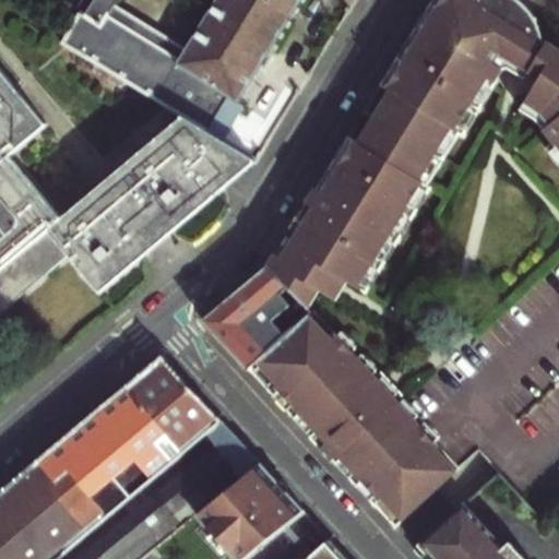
[(120,0),(59,0),(83,14),(103,27),(115,9),(120,0)]
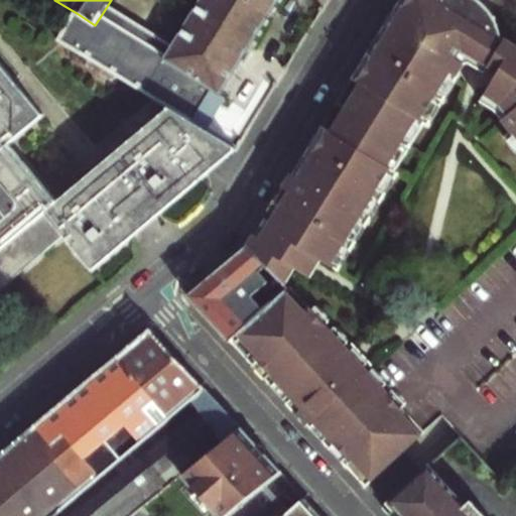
[(203,0),(172,49),(106,8),(95,25),(77,13),(59,40),(165,104),(197,123),(217,91),(222,95),(273,11),(280,0),(203,0)]
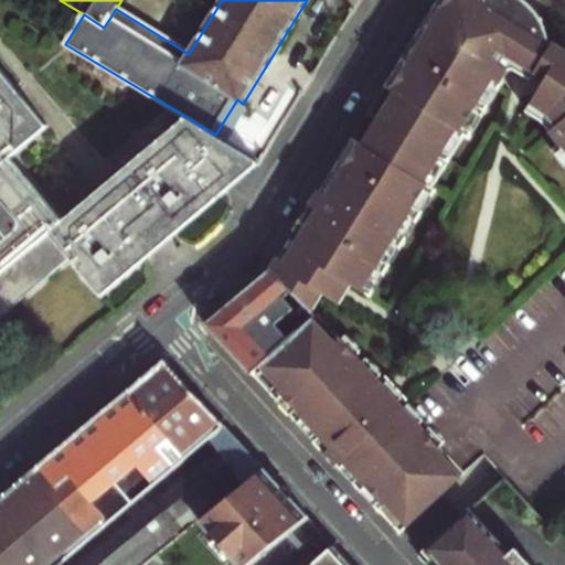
[(270,272),(290,291),(309,311),(311,315),(322,295),(338,305),(351,286),(370,297),(437,190),(433,187),(448,162),(465,136),(468,138),(499,88),(507,74),(508,73),(519,73),(535,83),(540,77),(551,83),(532,116),(547,125),(554,134),(564,146),(557,153),(564,161),(564,49),(543,35),(547,25),(539,13),(535,10),(533,8),(523,2),(508,14),(484,0),(452,0),(449,2),(446,7),(443,10),(434,6),(432,8),(435,10),(422,31),(419,30),(416,35),(418,36),(405,57),(403,56),(400,62),(402,63),(390,83),(387,82),(385,86),(395,93),(379,120),(363,145),(353,137),(351,140),(352,141),(340,163),(338,162),(334,167),(337,168),(323,189),(321,188),(302,219),(305,220),(290,242),(288,242),(286,244),(294,248),(286,262),(277,262),(270,272)]
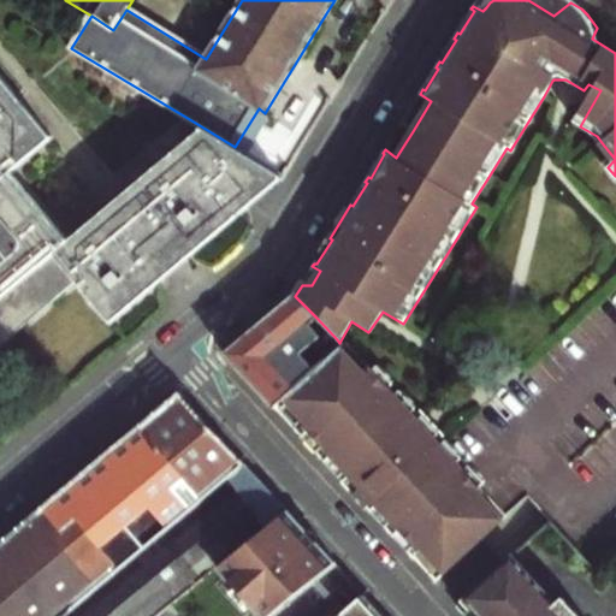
[(0,344),(76,280),(112,321),(157,283),(175,267),(283,175),(235,147),(197,124),(67,236),(10,169),(53,131),(0,70),(0,344)]
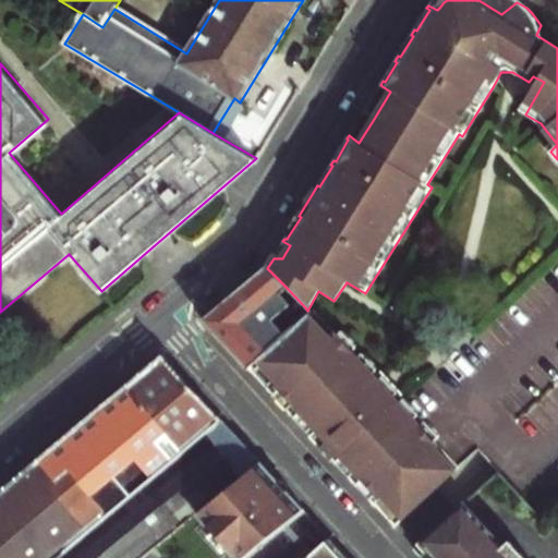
[(252,281),(204,320),(234,354),(250,371),(268,352),(262,344),(268,338),(258,326),(283,303),(278,296),(287,288),(267,268),(252,281)]
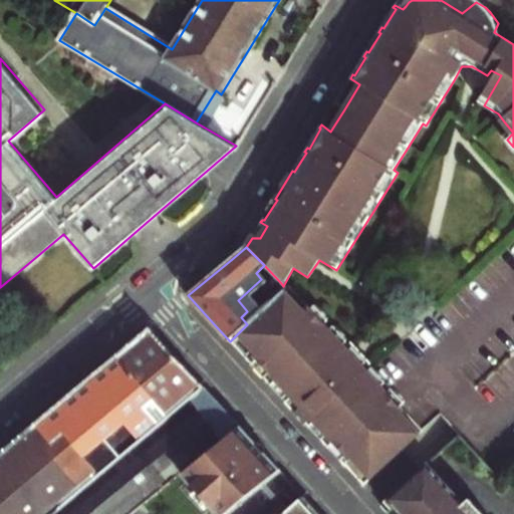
[(283,286),(281,283),(267,294),(273,301),(286,289),(283,286)]
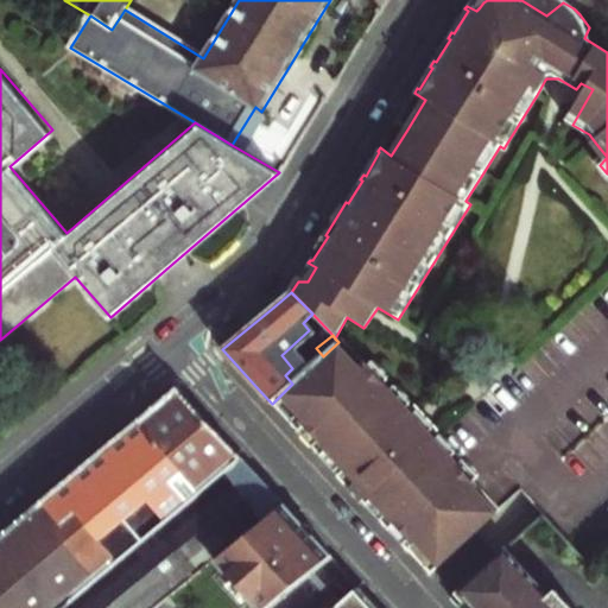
[(323,356),(292,384),(272,404),(360,499),(431,576),(500,513),(436,443),(418,424),(341,340),(339,342),(323,356)]
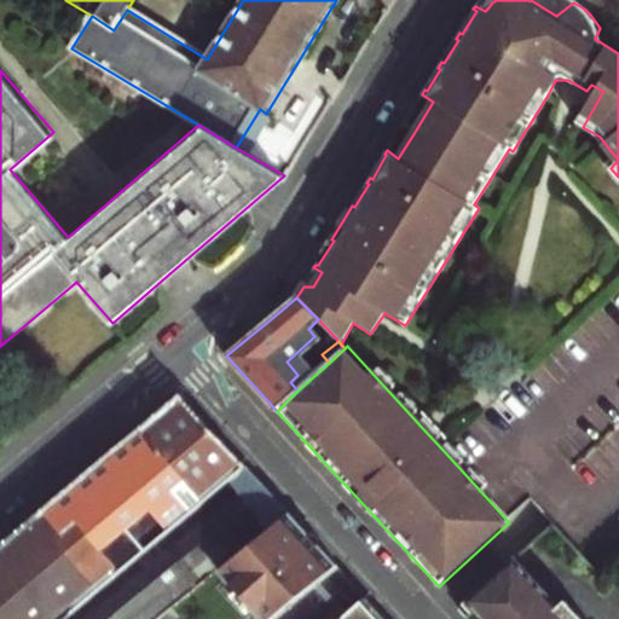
[(214,432),(180,395),(121,445),(44,509),(65,534),(80,522),(121,573),(247,468),(214,432)]
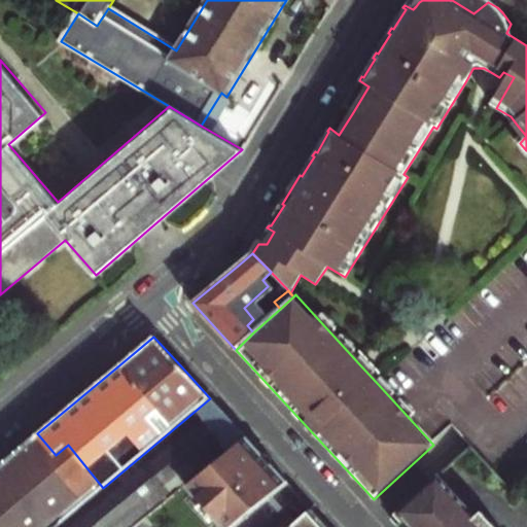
[(103,488),(57,526),(137,526),(189,485),(247,438),(222,412),(210,398),(103,488)]
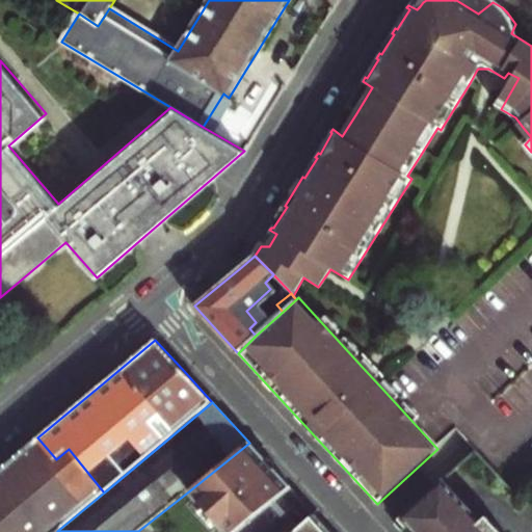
[(56,459),(37,437),(8,462),(0,469),(0,530),(1,531),(57,531),(104,493),(69,449),(56,459)]
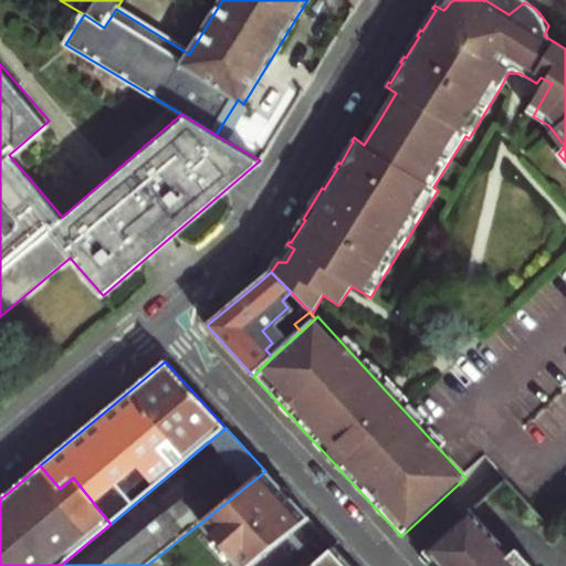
[(279,485),(265,471),(203,521),(222,542),(217,546),(226,556),(230,552),(243,565),(252,565),(310,520),(279,485)]
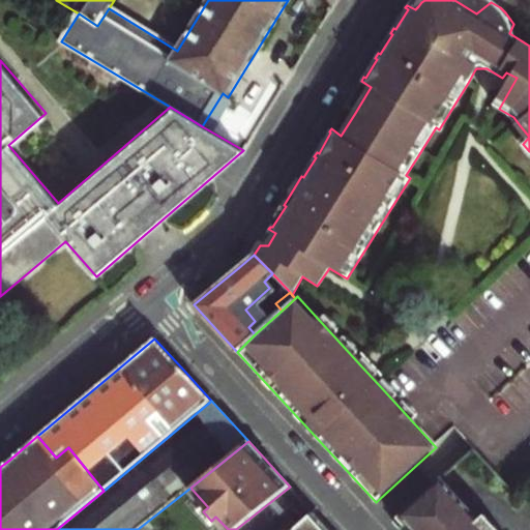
[(441,479),(393,522),(400,529),(497,529),(484,516),(478,521),(441,479)]
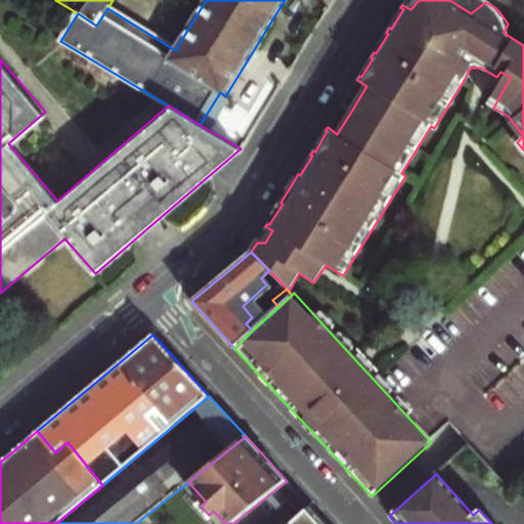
[(293,487),(287,481),(233,523),(263,523),(266,522),(267,523),(285,508),(297,521),(311,508),(293,487)]
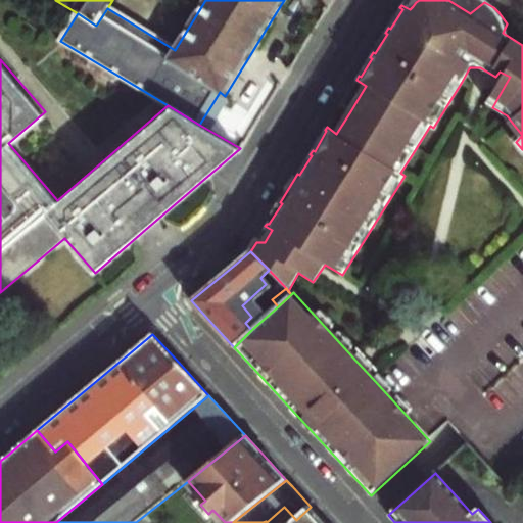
[(326,522),(311,507),(296,520),(292,522),(326,522)]
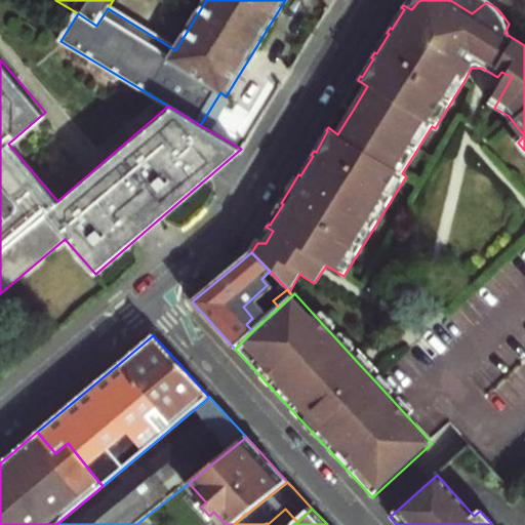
All buildings are outlined.
